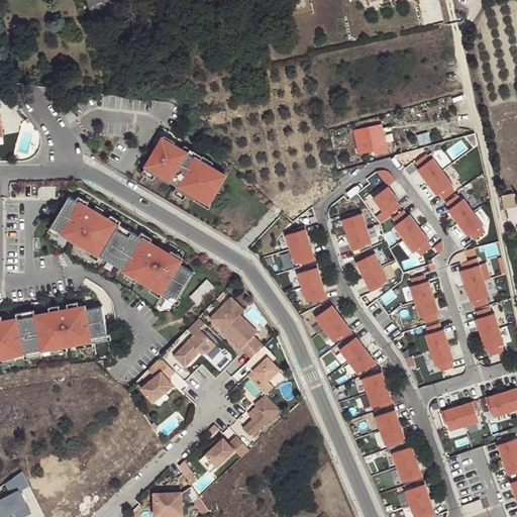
[(374,135),(363,138),(366,151),(378,148),(374,135)]
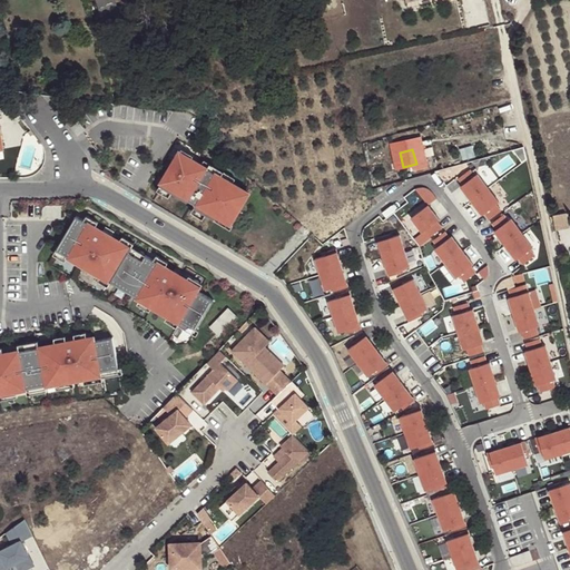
[(251,197),(177,154),(159,189),(232,233),(251,197)]
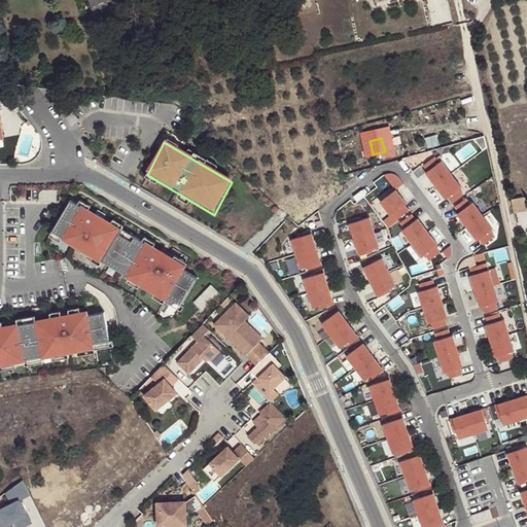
[(442,161),(426,173),(448,205),(464,194),(442,161)]
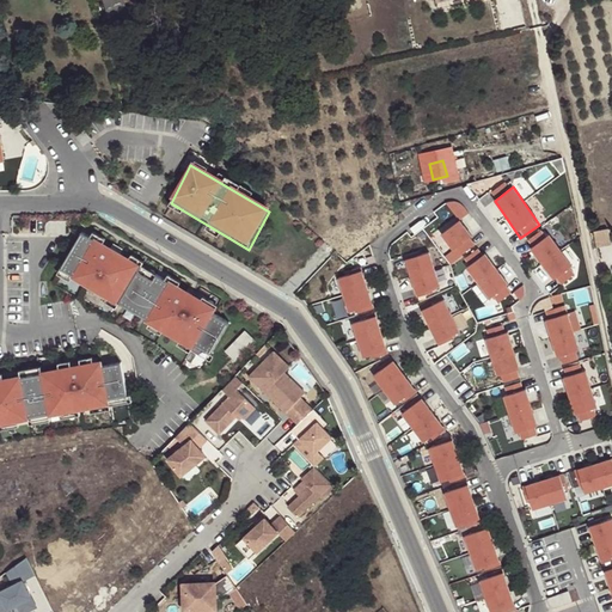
[(471,213),(465,218),(475,232),(482,227),(471,213)]
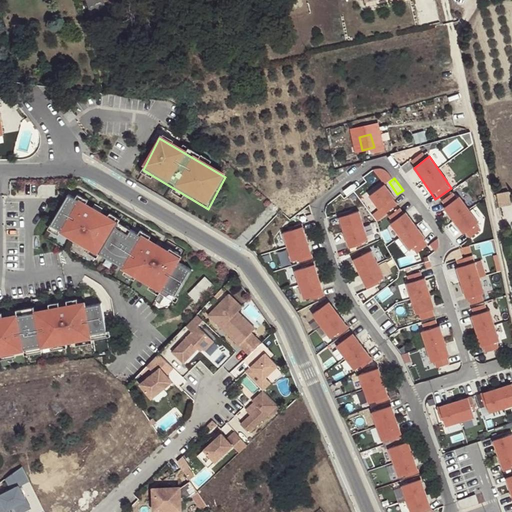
[(386,186),(371,199),(379,210),(373,216),(380,225),(403,209),(386,186)]
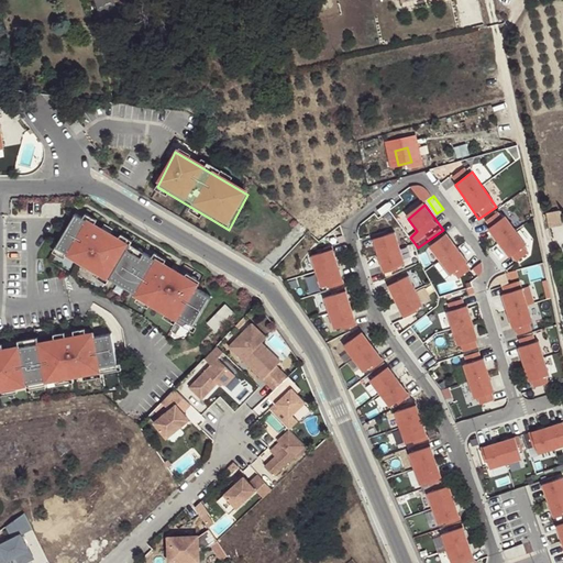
[(559,211),(547,213),(549,227),(562,224),(559,211)]
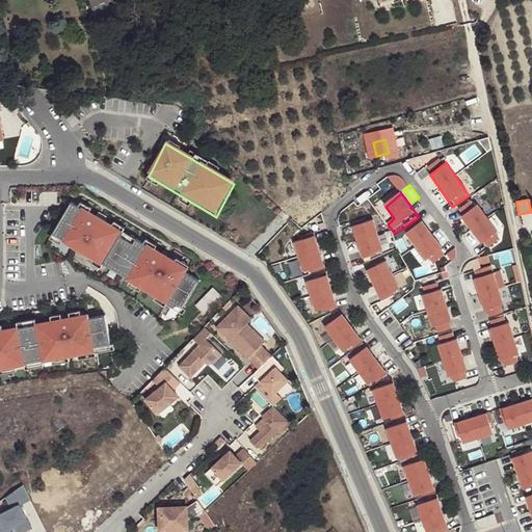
[(200,282),(70,204),(51,241),(182,316),(200,282)]
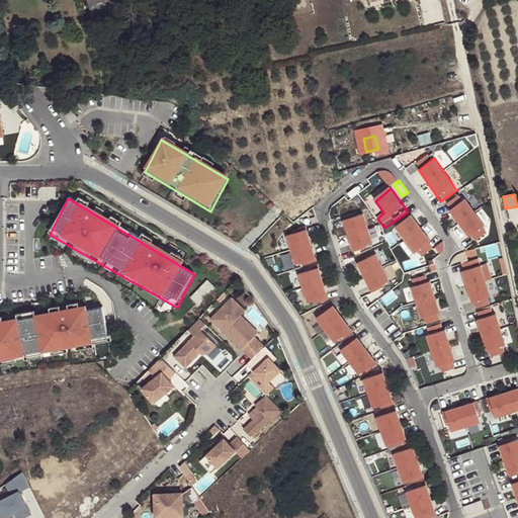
[(464,199),(447,211),(470,241),(487,230),(464,199)]
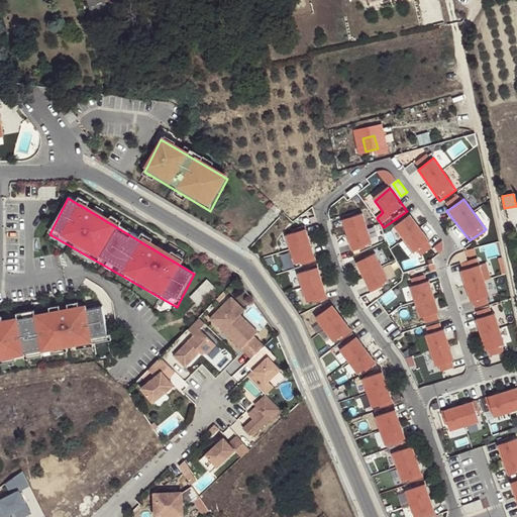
[(364,215),(341,223),(349,251),(372,245),(364,215)]
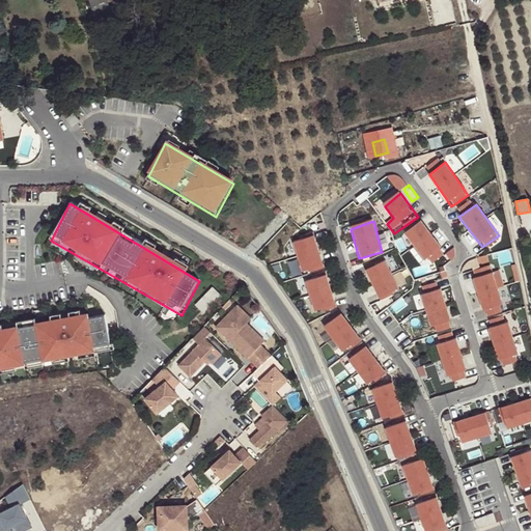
[(421,222),(406,234),(425,264),(443,251),(421,222)]
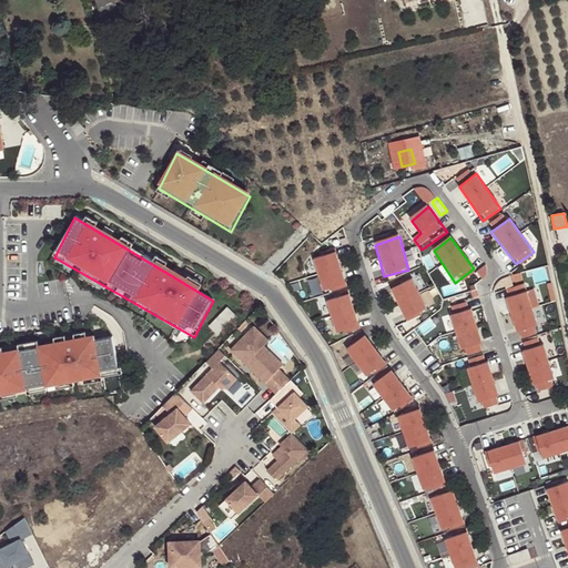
[(336,253),(314,261),(323,295),(346,288),(336,253)]
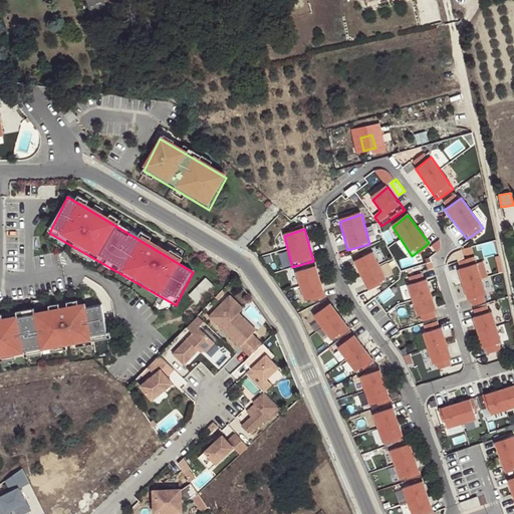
[(374,253),(354,262),(368,291),(387,281),(374,253)]
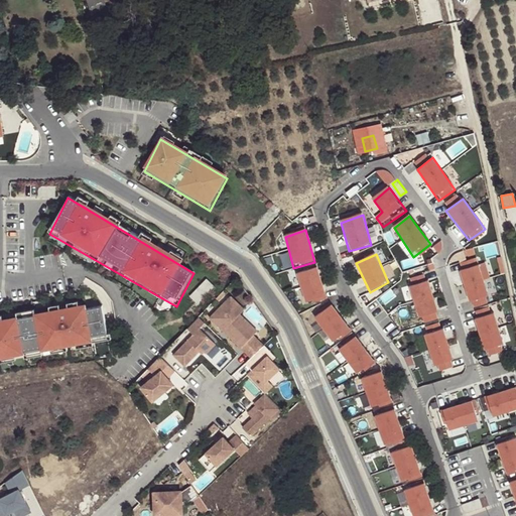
[(479,265),(459,270),(470,307),(491,302),(479,265)]
